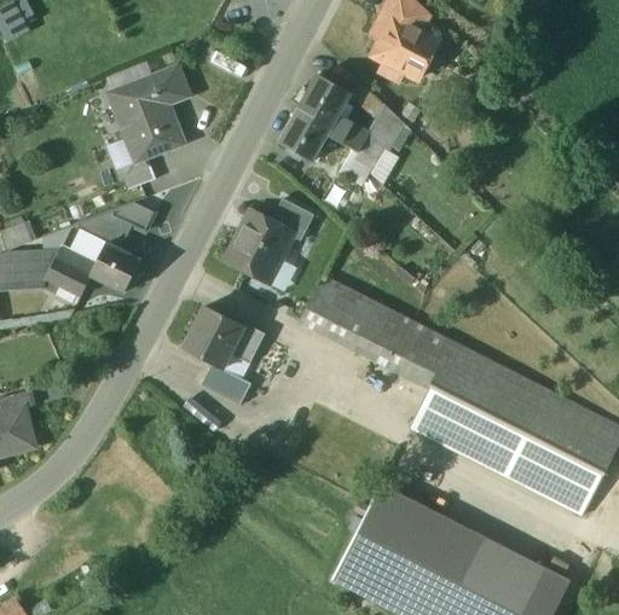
[(23,15),(34,9),(28,0),(9,0),(0,5),(0,27),(6,40),(30,27),(23,15)]
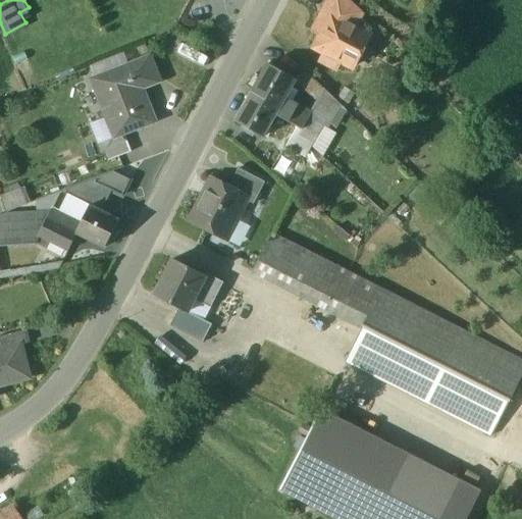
[(328,0),(313,29),(320,33),(331,13),(343,19),(352,2),(350,0),(328,0)]
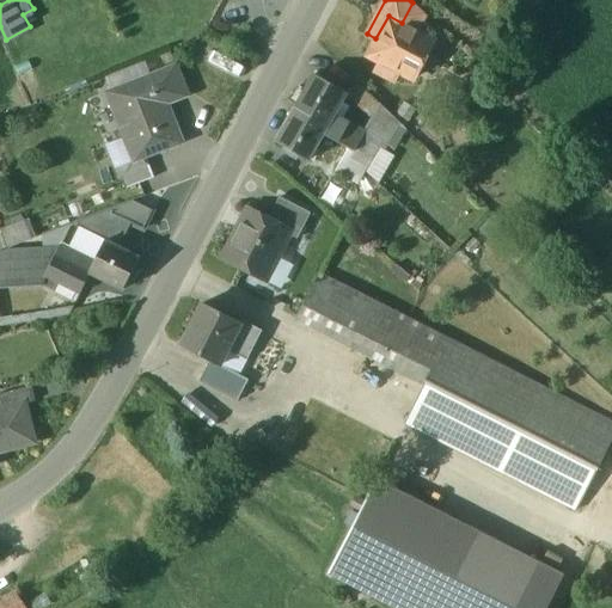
[(426,14),(412,2),(402,23),(416,31),(426,14)]
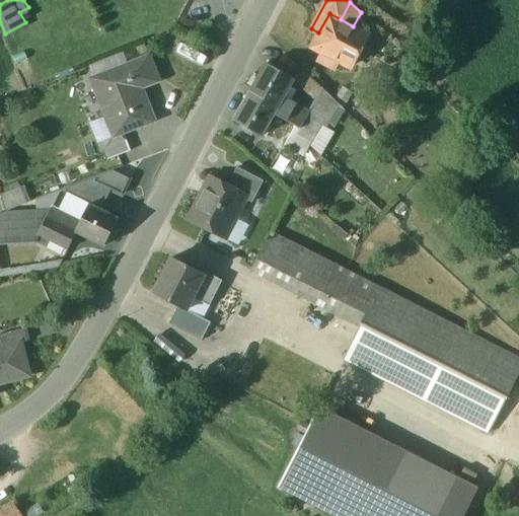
[(341,19),(329,13),(318,32),(311,47),(322,53),(320,56),(336,64),(338,61),(349,67),(367,33),(353,26),(341,19)]
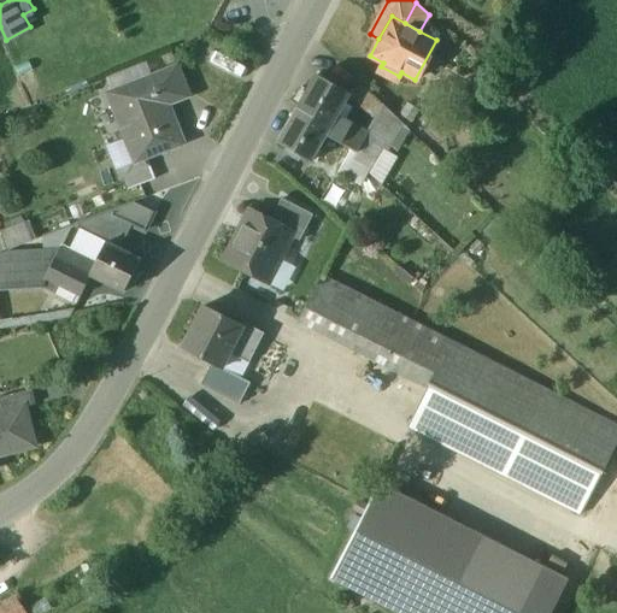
[(177,63),(106,92),(134,161),(184,141),(166,96),(188,88),(177,63)]
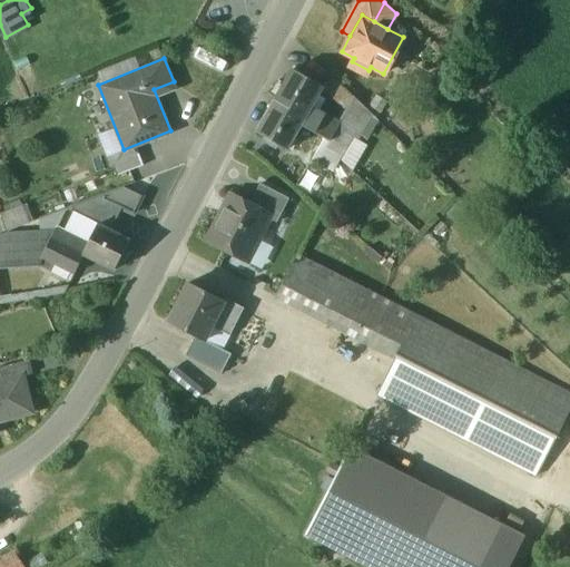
[(305,75),(294,67),(275,99),(305,117),(312,105),(323,86),(312,79),(305,75)]
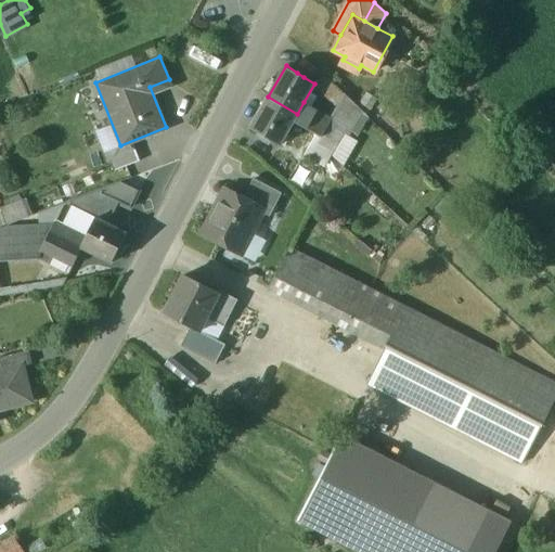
[(307,72),(300,67),(297,73),(304,77),(307,72)]
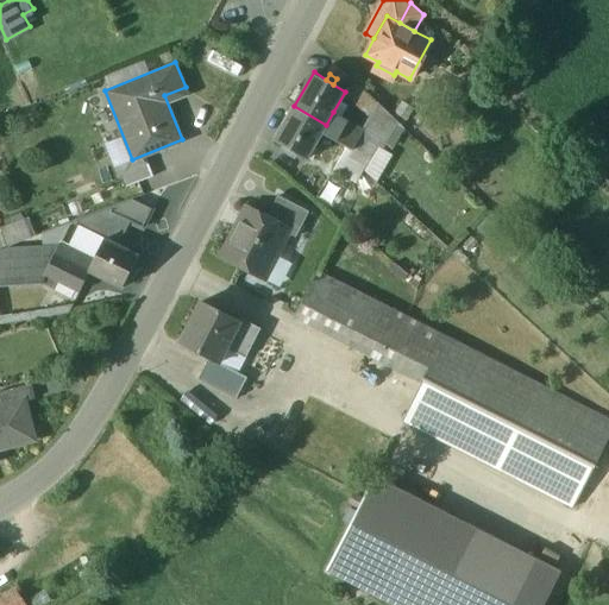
[(399,120),(381,104),(370,121),(390,133),(399,120)]
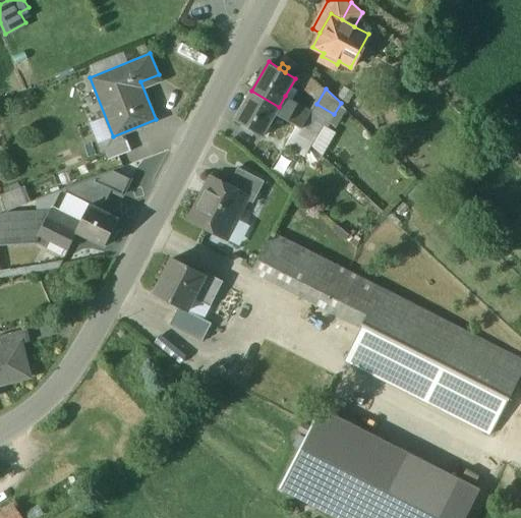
[(279,107),(251,91),(235,119),(263,134),(276,113),(279,107)]
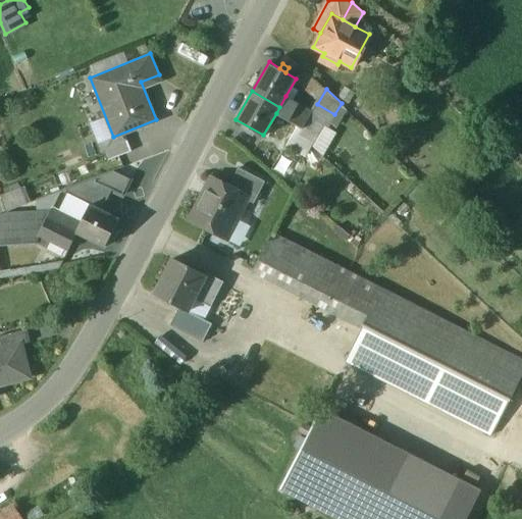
[(297,103),(285,96),(279,107),(276,113),(297,126),(302,128),(310,115),(296,105),(297,103)]
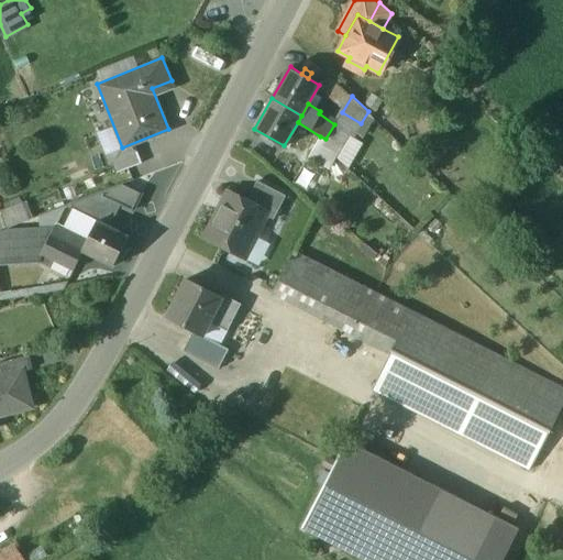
[(361,123),(342,112),(334,124),(326,139),(322,144),(337,153),(348,135),(350,136),(353,131),(355,132),(361,123)]
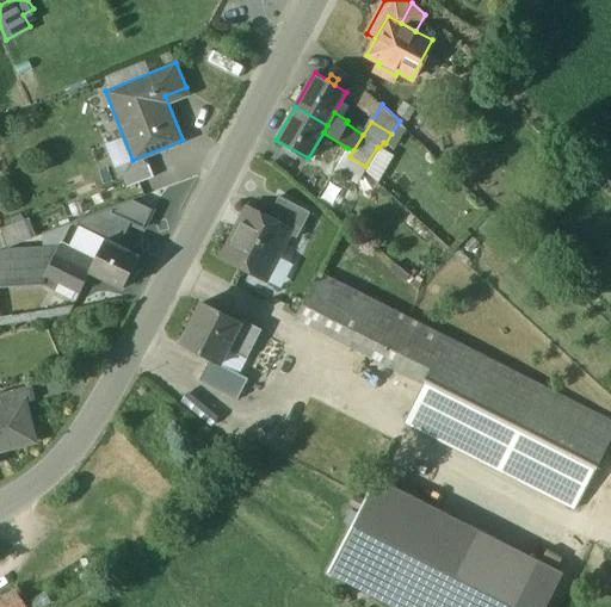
[(353,150),(347,148),(333,171),(355,183),(365,166),(350,156),(353,150)]
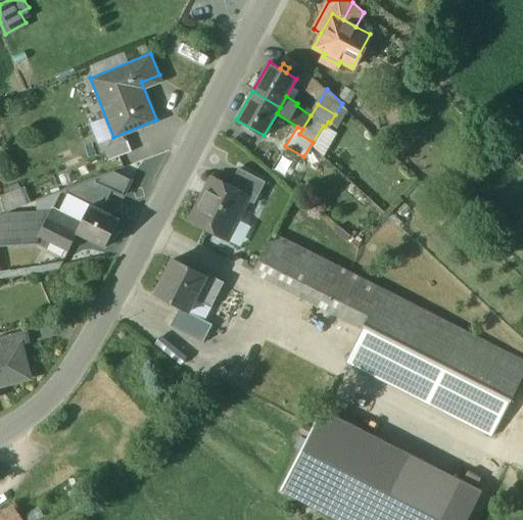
[(127,138),(104,147),(108,159),(132,151),(127,138)]
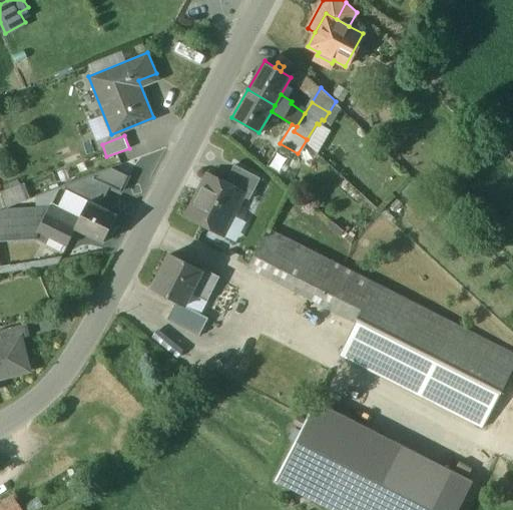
[(261,176),(233,163),(227,175),(254,188),(261,176)]
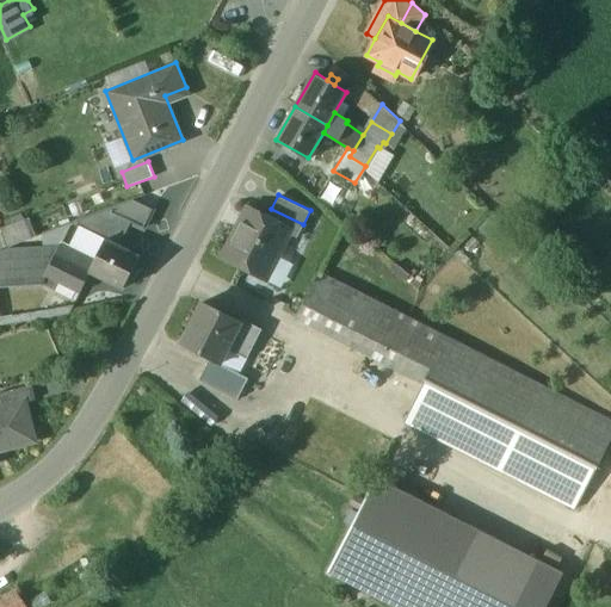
[(134,199),(73,223),(93,233),(97,227),(122,239),(130,222),(143,228),(154,209),(134,199)]
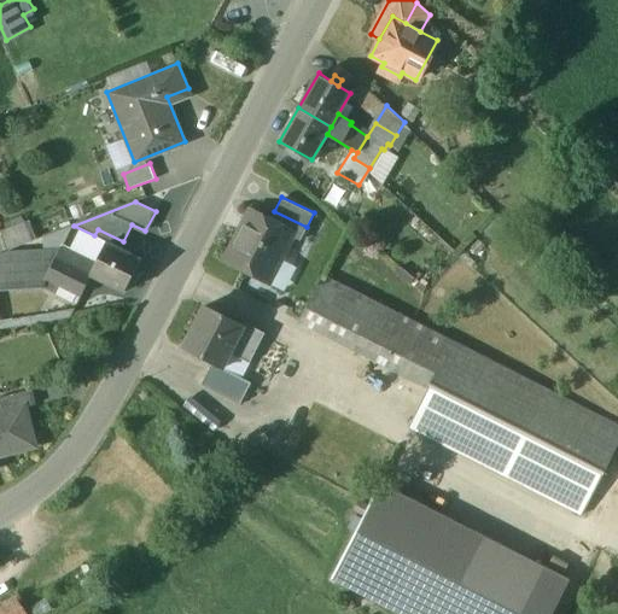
[(270,218),(251,209),(227,258),(249,269),(252,263),(269,272),(278,253),(283,256),(293,234),(302,238),(307,227),(274,211),(270,218)]
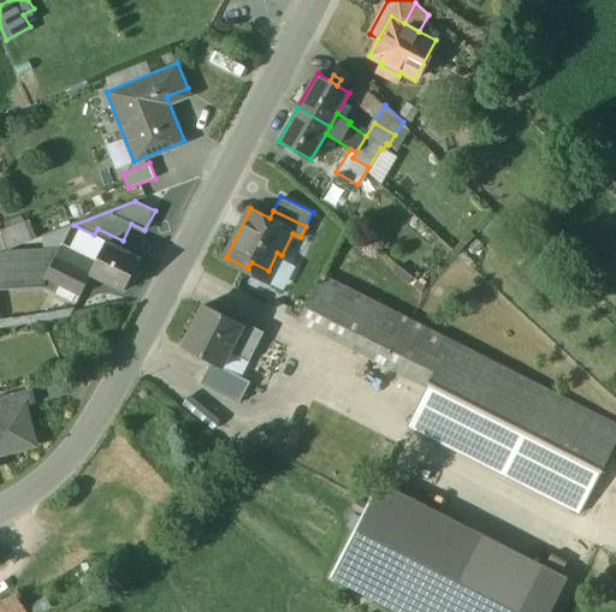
[(0,227),(0,232),(6,249),(34,238),(25,218),(0,227)]
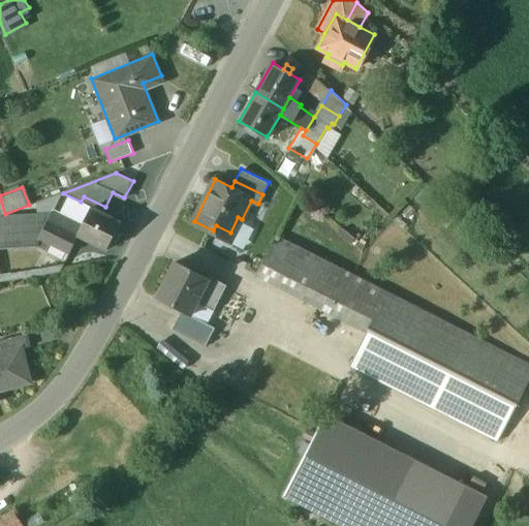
[(120,222),(90,207),(78,234),(76,236),(78,236),(106,250),(120,222)]
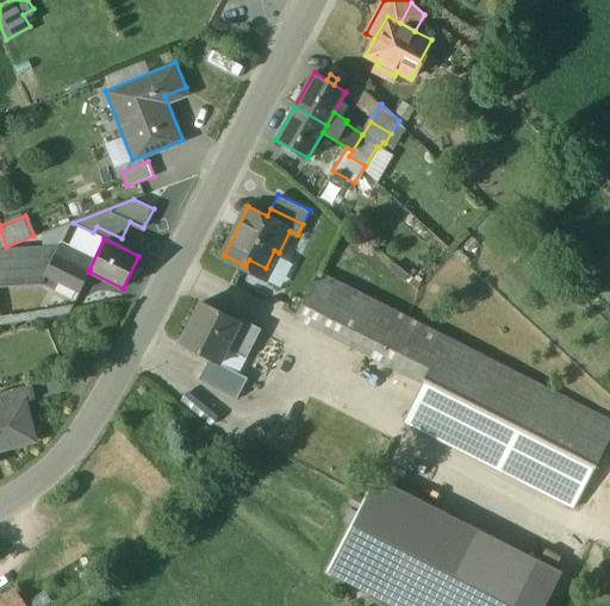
[(57,279),(44,273),(55,252),(60,244),(7,249),(0,250),(0,285),(42,282),(54,288),(57,279)]
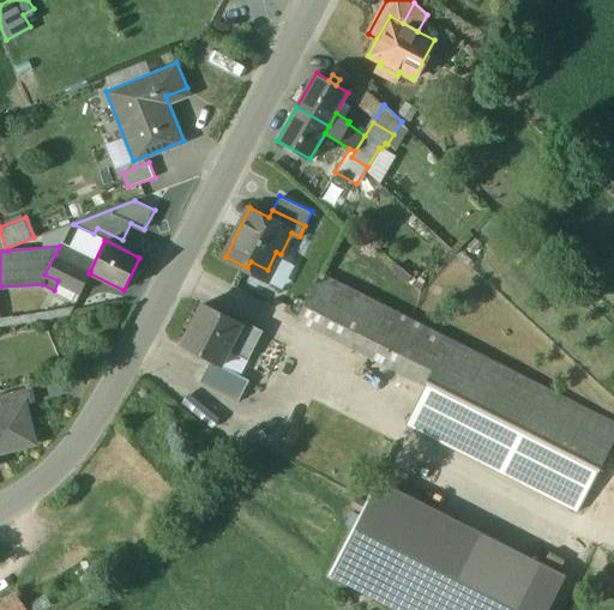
[(90,271),(55,254),(44,275),(58,281),(79,294),(90,273),(89,273),(90,271)]
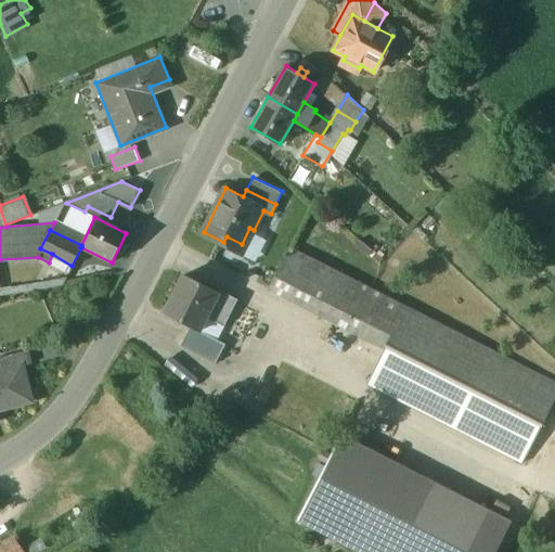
[(554,394),(554,381),(291,246),(269,289),(385,347),(366,383),(520,461),(554,394)]
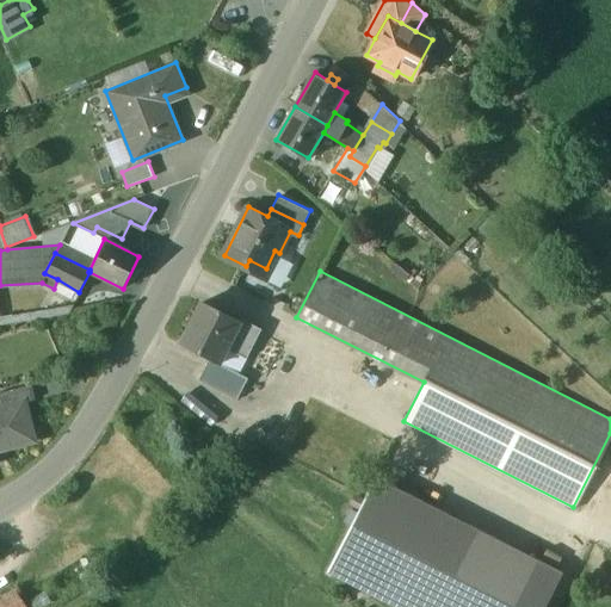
[(241,321),(202,301),(180,342),(209,358),(239,373),(260,330),(241,321)]
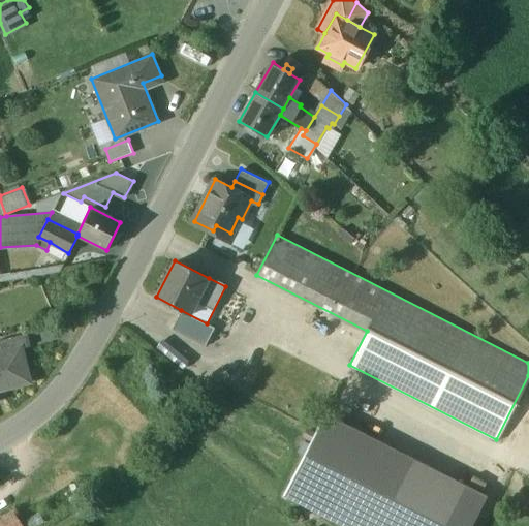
[(207,323),(181,310),(173,326),(207,344),(215,328),(207,323)]
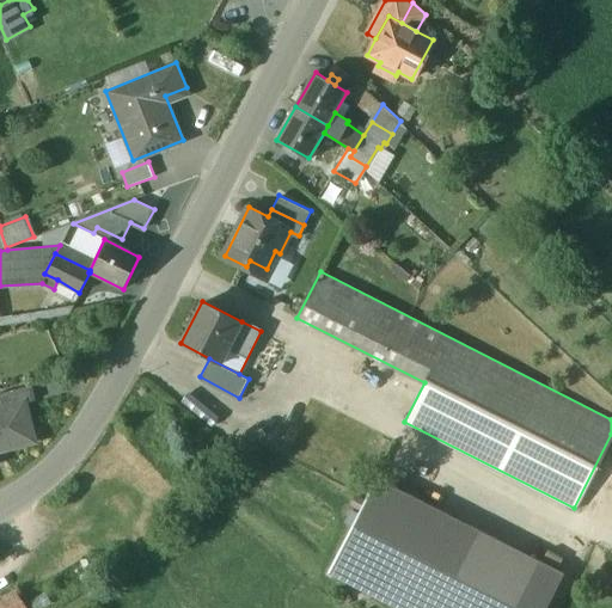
[(30,384),(0,391),(0,405),(0,407),(26,400),(34,399),(30,384)]
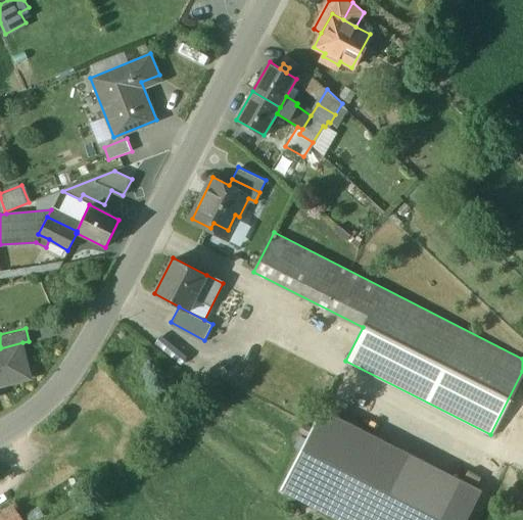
[(0,384),(32,377),(22,342),(0,348),(0,347),(0,384)]
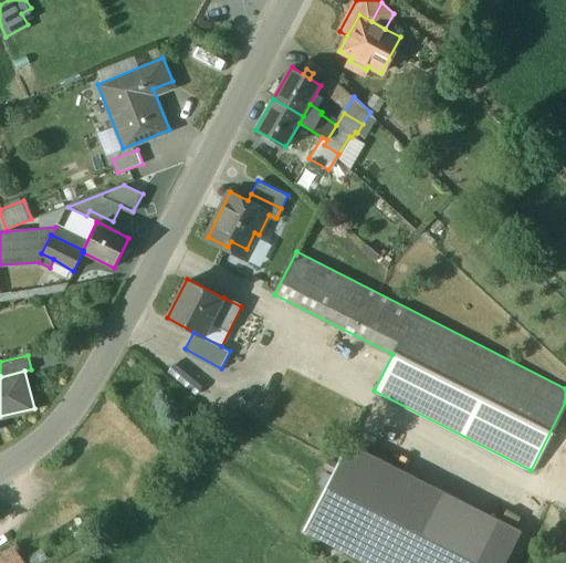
[(494,562),(507,538),(342,454),(303,529),(370,562),(494,562)]
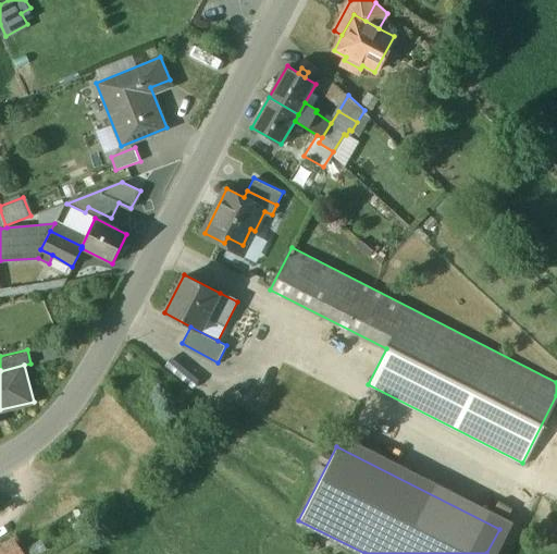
[(22,553),(13,539),(0,545),(0,553),(22,553)]
